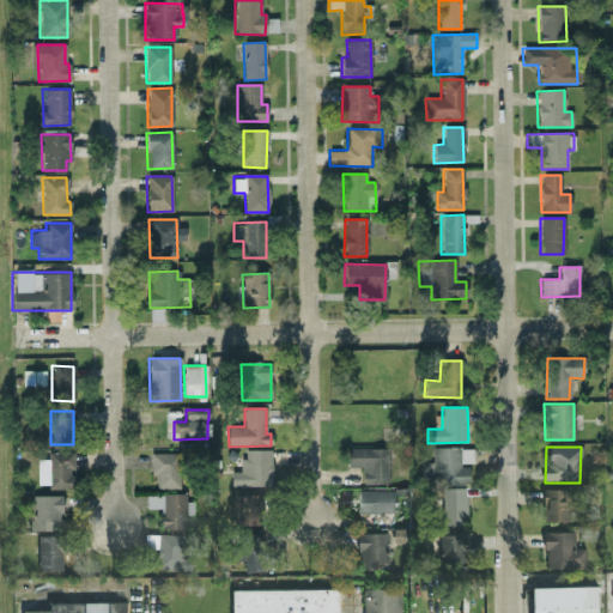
[(347,467),(362,467),(362,484),(389,484),(388,448),(346,449),(347,467)]
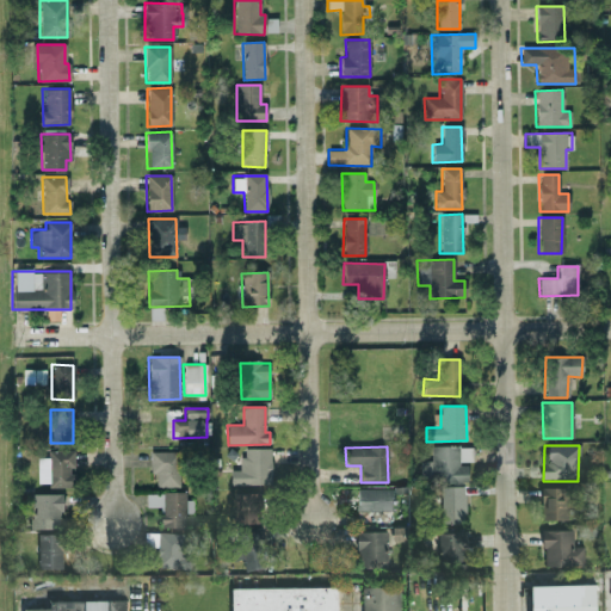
[(471,448),(431,446),(431,483),(467,483),(467,463),(471,463),(471,448)]
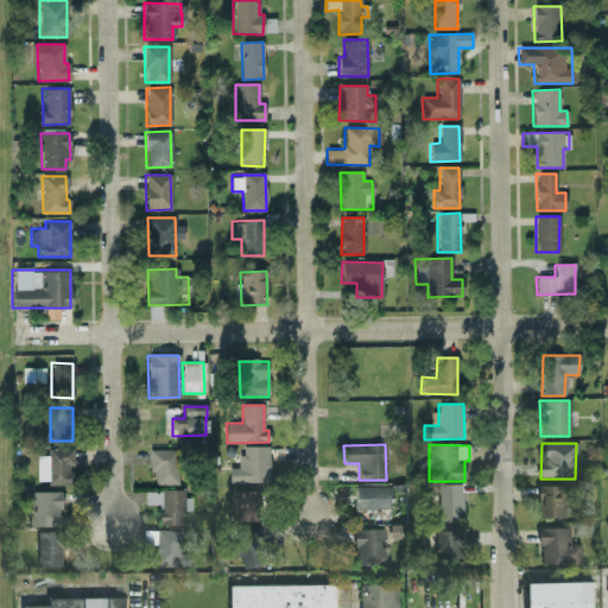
[(270,447),(240,447),(240,469),(229,469),(229,482),(270,482),(270,447)]
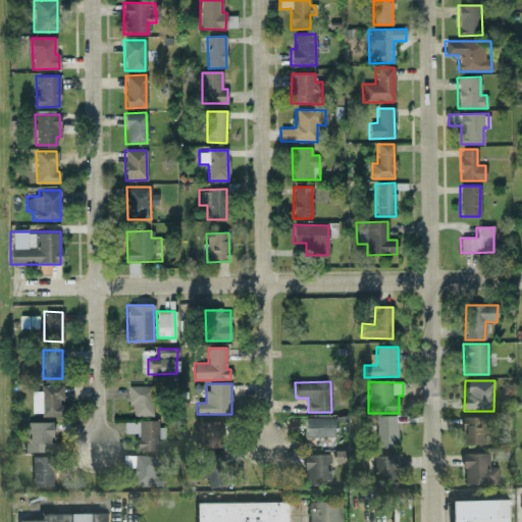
[(61,384),(39,384),(39,390),(31,390),(31,415),(63,415),(63,405),(61,405),(61,384)]
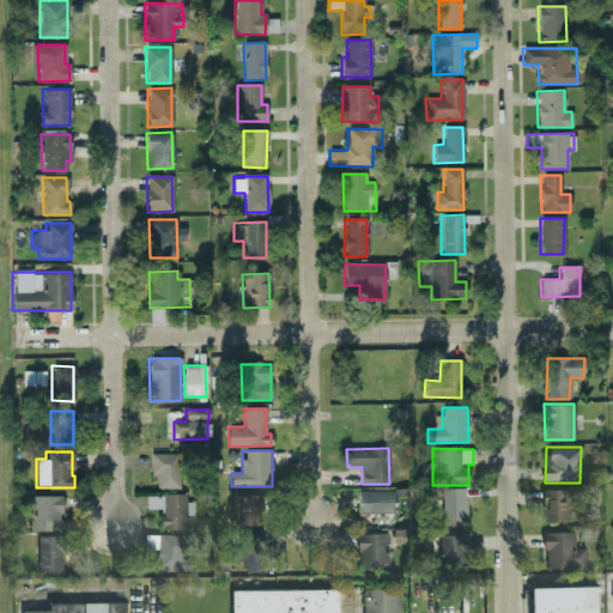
[(178,487),(178,453),(150,453),(150,475),(155,475),(156,489),(178,487)]
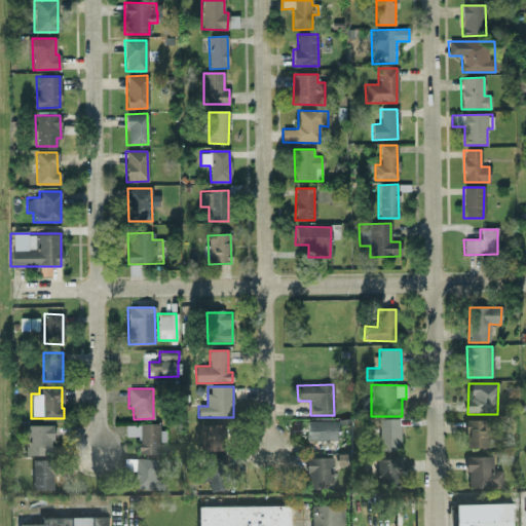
[(307,441),(337,442),(338,421),(307,420),(307,441)]
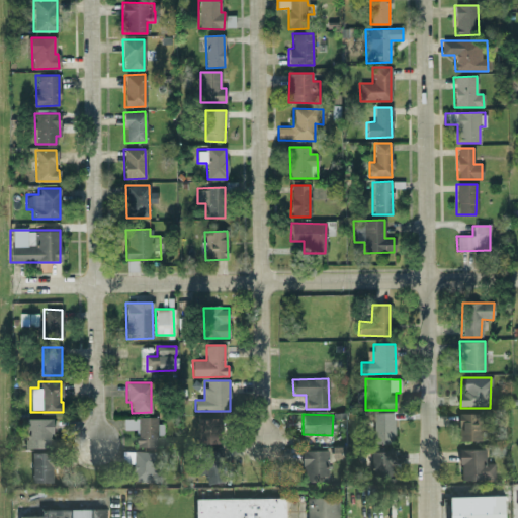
[(396,445),(395,414),(375,415),(376,445),(396,445)]
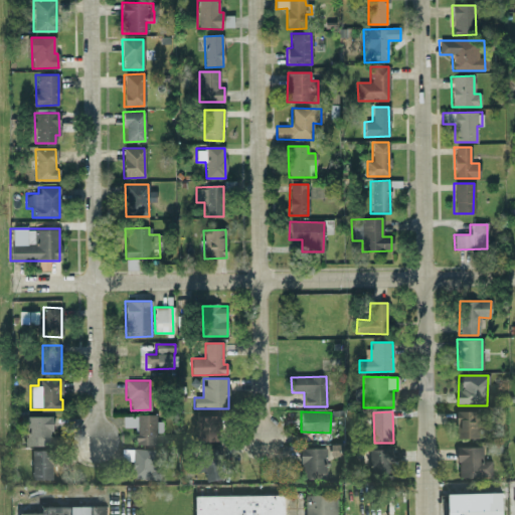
[(480,440),(480,412),(458,413),(458,441),(480,440)]
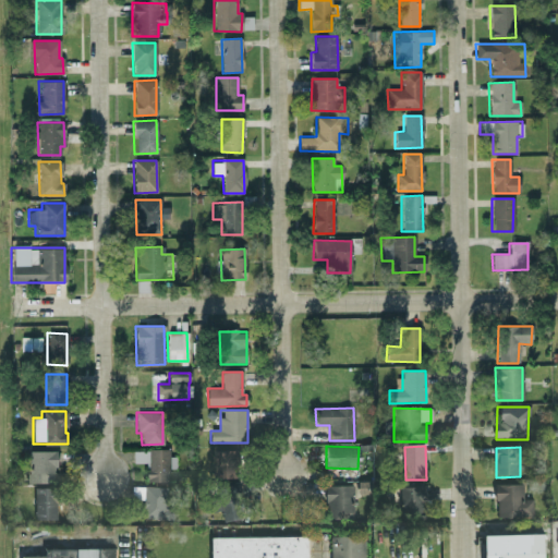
[(220,473),(239,471),(237,448),(217,450),(220,473)]
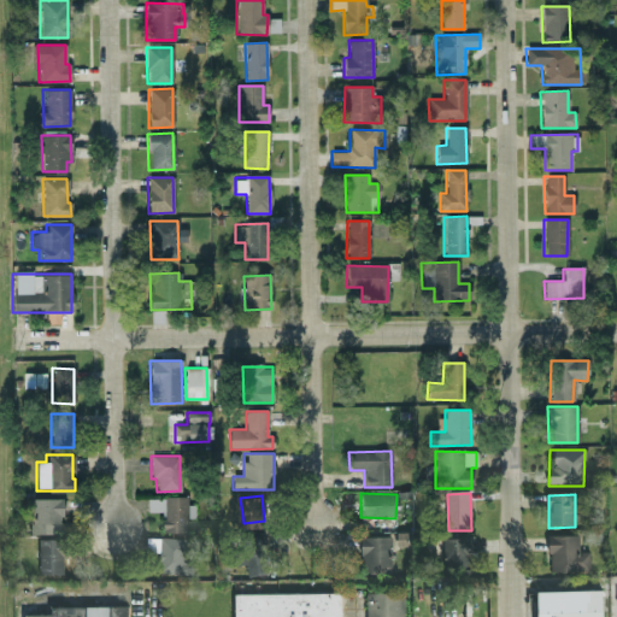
[(187,534),(187,518),(191,518),(191,497),(146,498),(146,511),(162,511),(163,534),(187,534)]
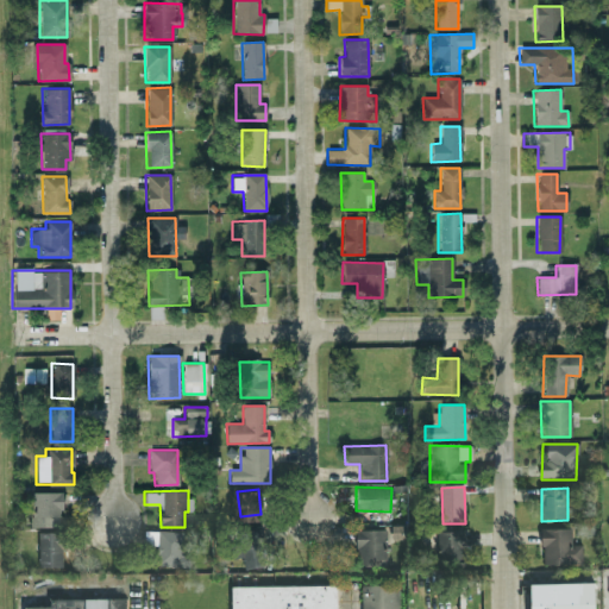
[(31,529),(61,528),(60,491),(30,493),(31,529)]
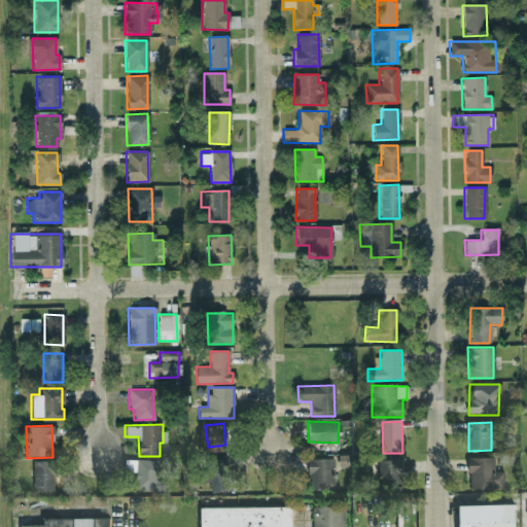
[(495,459),(468,459),(469,488),(496,488),(495,459)]
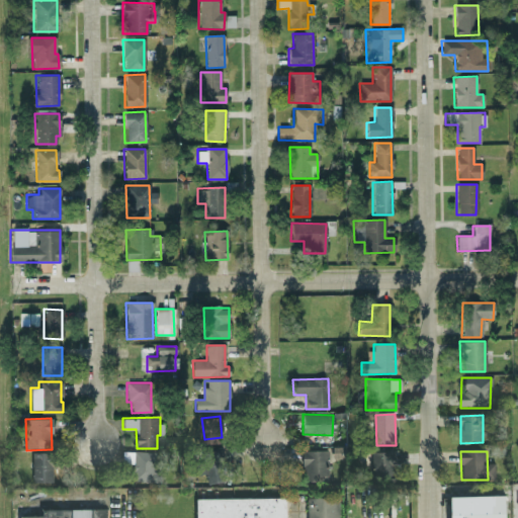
[(207,486),(225,485),(224,452),(206,452),(207,486)]
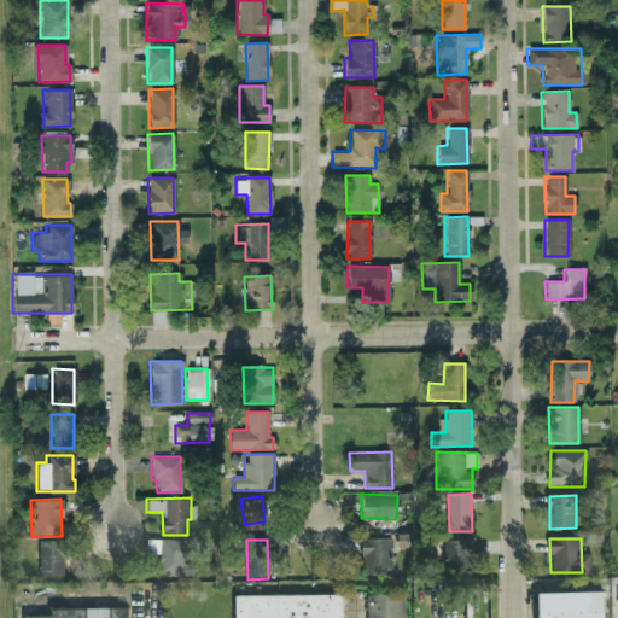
[(392,540),(362,540),(363,576),(394,575),(392,540)]
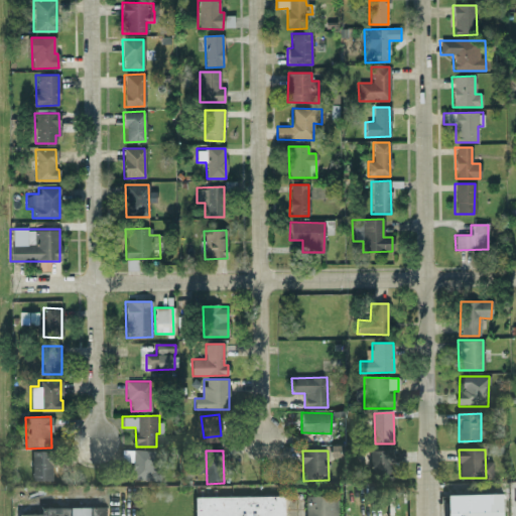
[(394,478),(395,453),(372,452),(371,477),(394,478)]
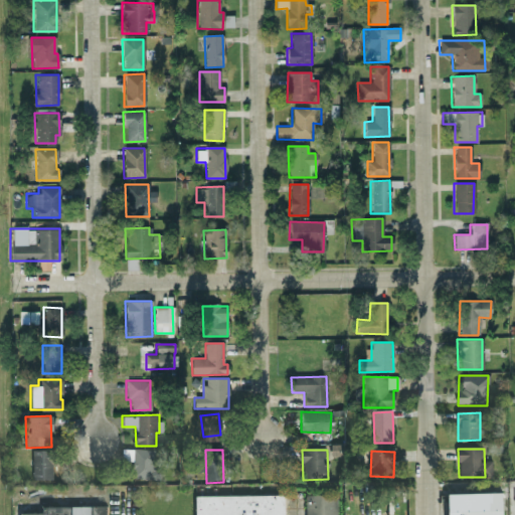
[(33,481),(53,481),(53,452),(33,452),(33,481)]
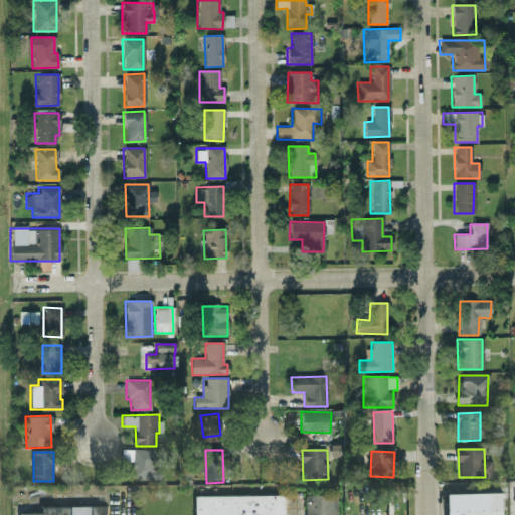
[(503,514),(503,494),(449,495),(449,514),(503,514)]
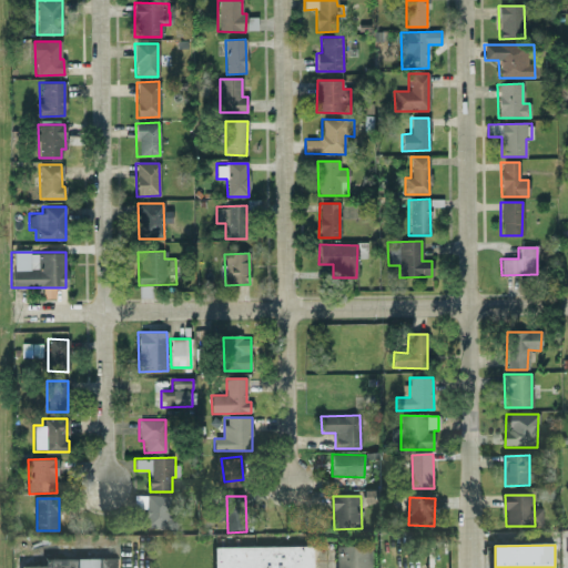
[(372,567),(373,547),(337,548),(337,567),(372,567)]
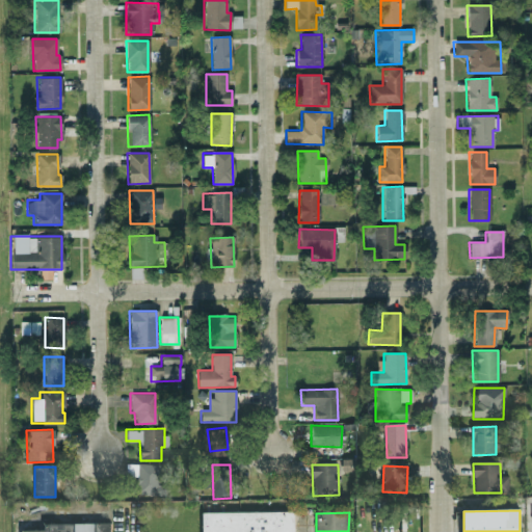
[(294,531),(294,513),(203,514),(202,531),(294,531)]
